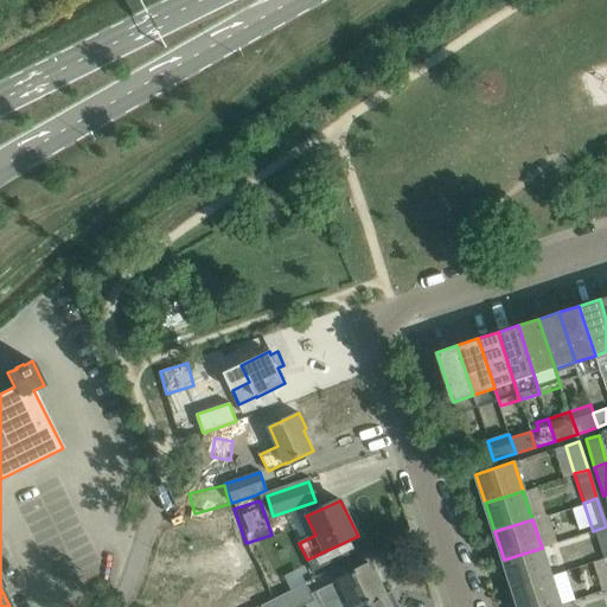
[(602,560),(606,557),(606,529),(606,526),(593,531),(602,560)]
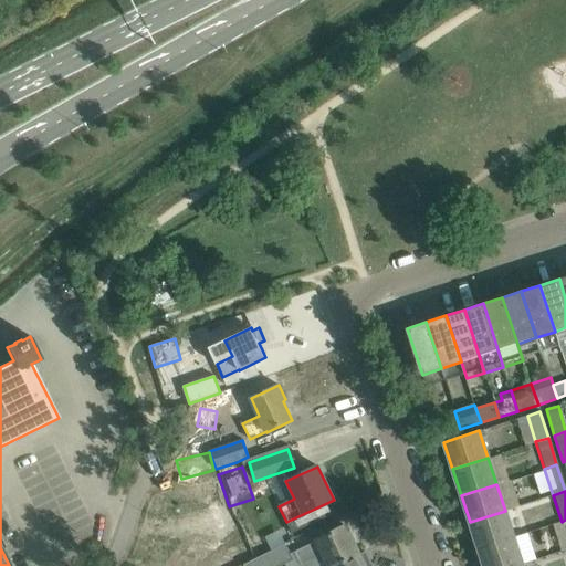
[(222,519),(202,511),(189,545),(209,553),(217,556),(224,536),(241,542),(247,527),(227,520),(222,519)]
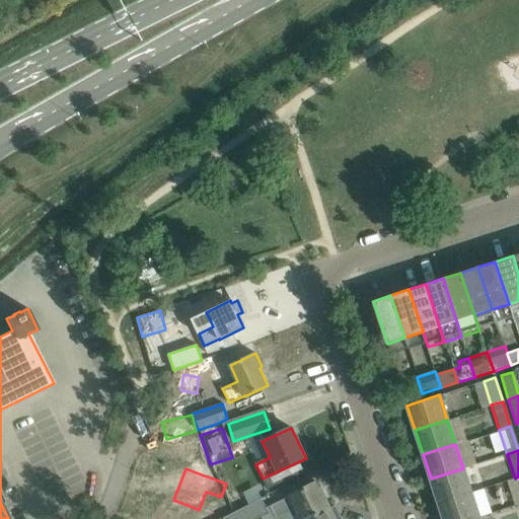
[(471,493),(463,468),(431,478),(439,503),(471,493)]
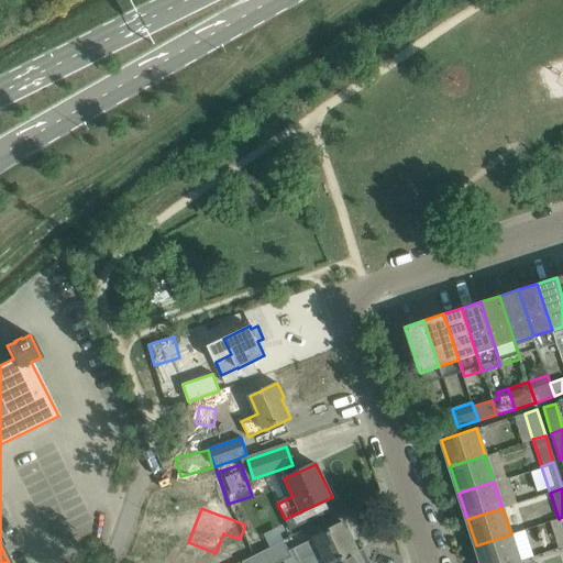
[(293,549),(299,562),(304,561),(304,562),(333,562),(357,551),(344,523),(316,537),(316,538),(293,549)]
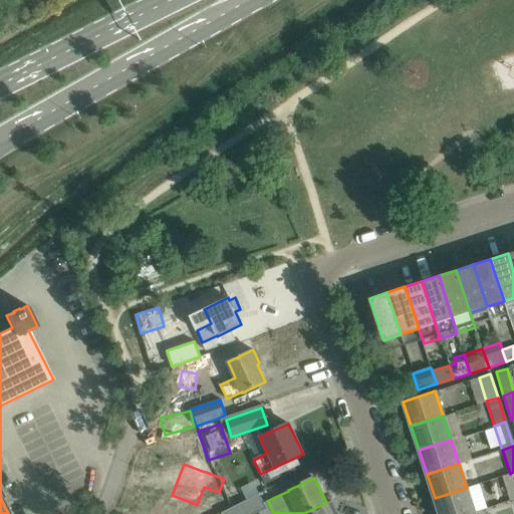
[(468,513),(474,512),(467,488),(435,498),(439,513),(468,513)]
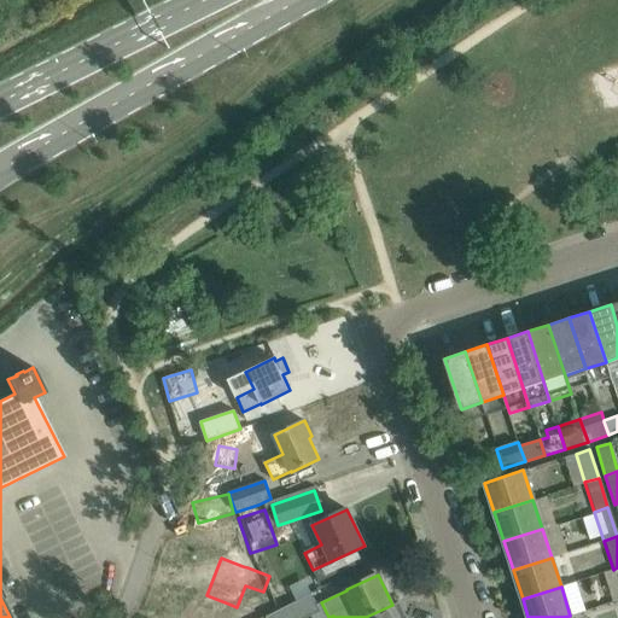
[(398,617),(392,605),(366,617),(398,617)]
